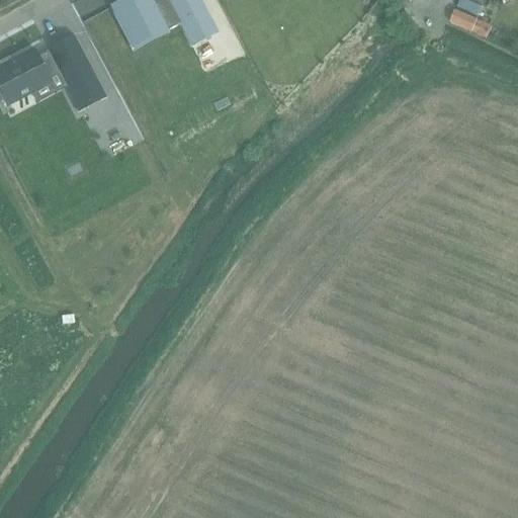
[(150,0),(124,0),(110,7),(133,50),(166,31),(166,32),(180,25),(190,47),(217,32),(199,0),(156,0),(152,2),(150,0)]
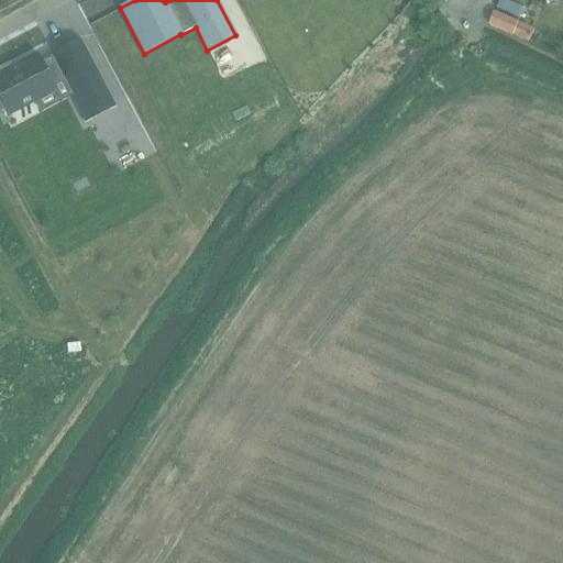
[(515,36),(520,24),(495,13),(489,25),(515,36)]
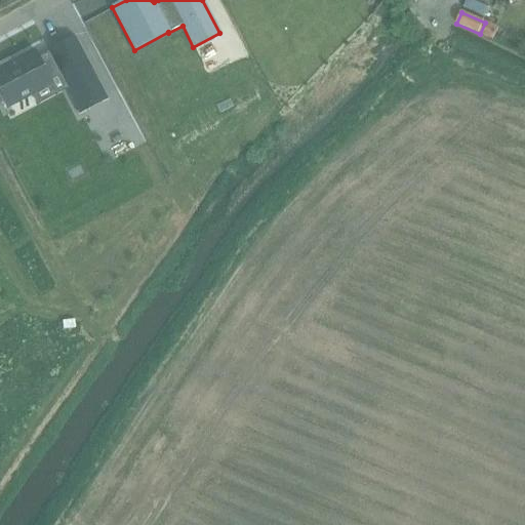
[(485,23),(480,34),(494,40),(499,29),(485,23)]
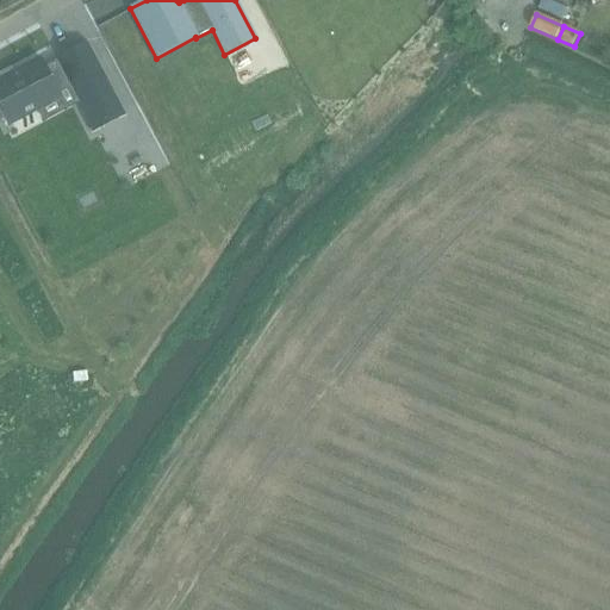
[(123,117),(124,116),(85,42),(83,42),(83,44),(81,45),(82,48),(60,60),(58,57),(55,60),(55,57),(53,58),(54,61),(41,68),(37,61),(39,60),(38,57),(0,76),(0,82),(0,111),(7,125),(10,124),(8,122),(38,106),(36,101),(67,85),(82,114),(83,113),(83,112),(89,109),(99,125),(97,126),(98,128),(104,125),(103,123),(116,117),(117,118),(122,116),(123,117)]
